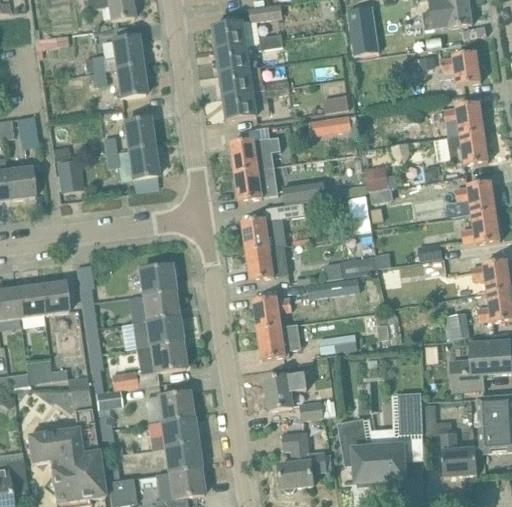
[(87,0),(88,9),(108,6),(110,20),(114,20),(134,17),(131,0),(87,0)]
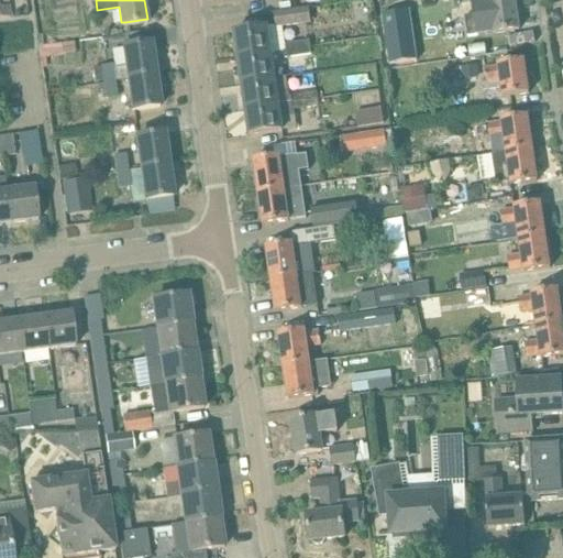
[(474,11),(465,12),(467,32),(493,29),(519,25),(516,0),(472,0),(474,11)]
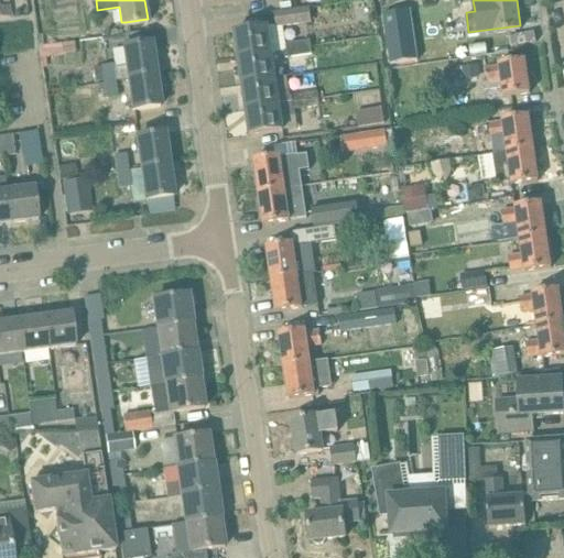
[(0,13),(10,12),(9,3),(0,3),(0,13)]
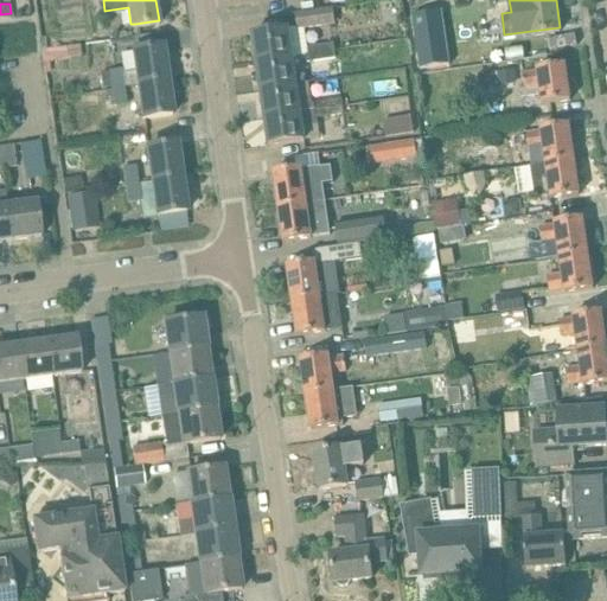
[(332,5),(296,10),(299,23),(299,25),(305,25),(334,20),(332,5)]
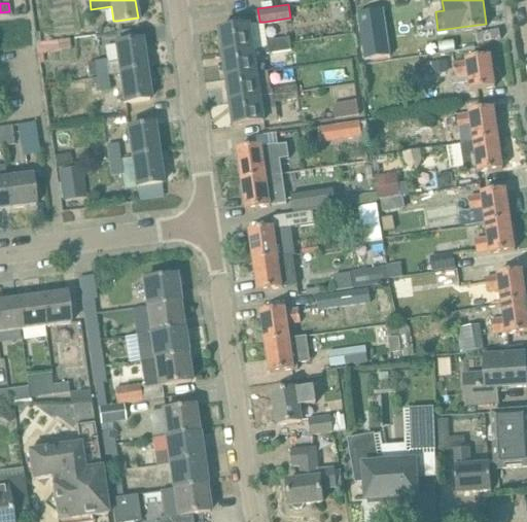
[(364,57),(390,53),(383,6),(358,10),(364,57)]
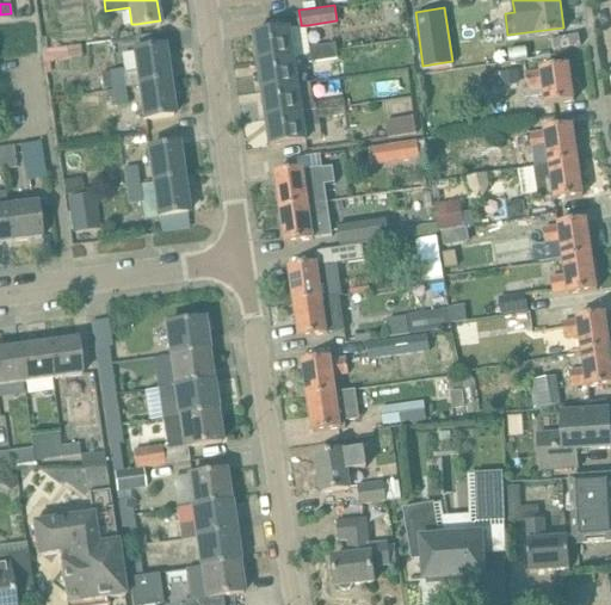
[(290,24),(254,29),(259,57),(294,53),(308,50),(307,43),(309,43),(307,25),(301,25),(301,23),(290,25),(290,24)]
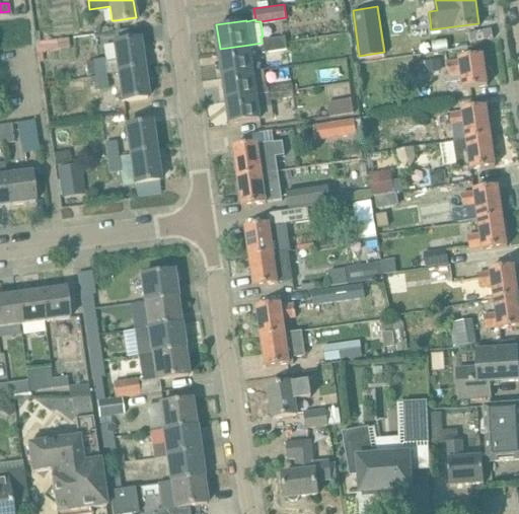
[(263,37),(261,37),(262,43),(287,39),(286,32),(263,37)]
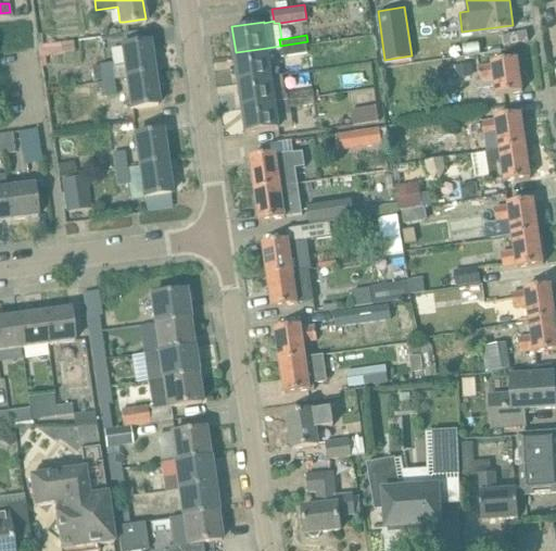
[(125,62),(113,63),(114,76),(127,74),(153,70),(149,38),(127,41),(122,42),(125,62)]
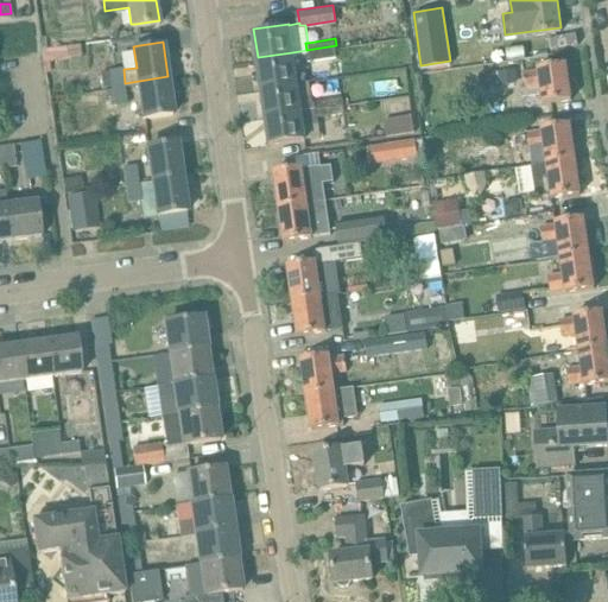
[(336,45),(306,50),(308,58),(337,54),(336,45)]
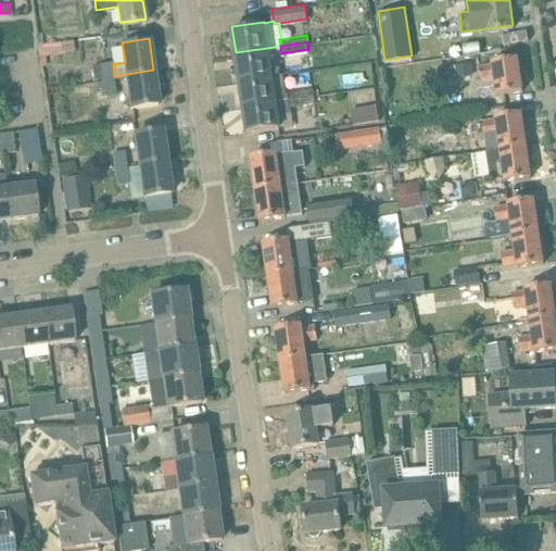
[(267,48),(236,52),(239,78),(272,74),(267,48)]
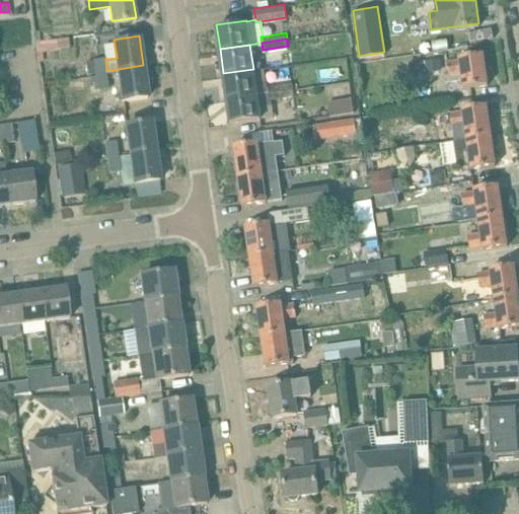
[(459,58),(446,60),(448,72),(460,71),(462,85),(467,85),(488,82),(483,51),(463,54),(458,55),(459,58)]
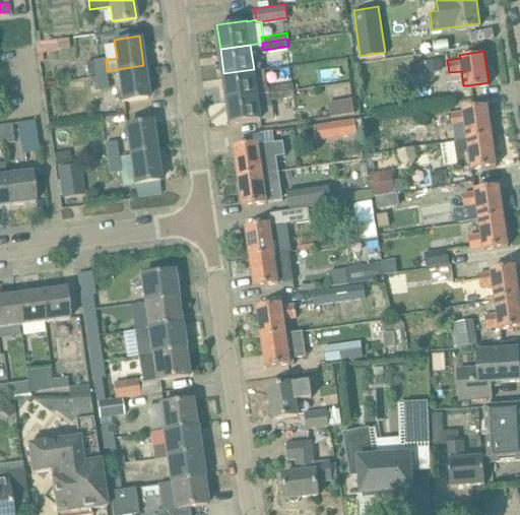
[(105,55),(86,58),(87,73),(94,72),(107,71),(106,59),(105,55)]
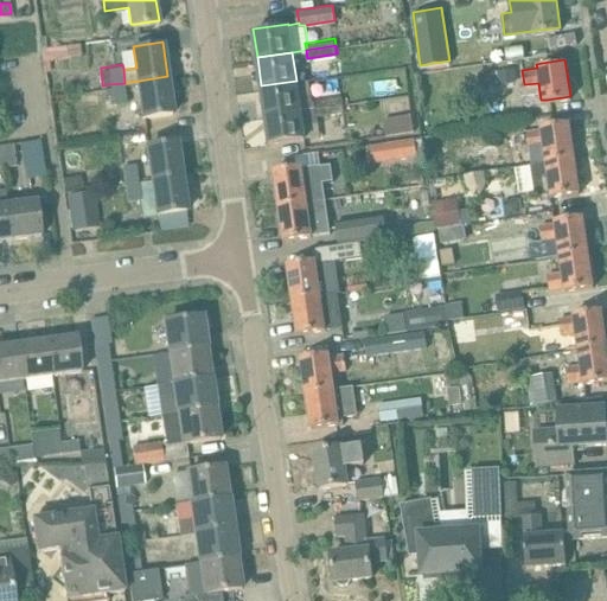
[(515,65),(497,68),(498,78),(516,76),(515,65)]
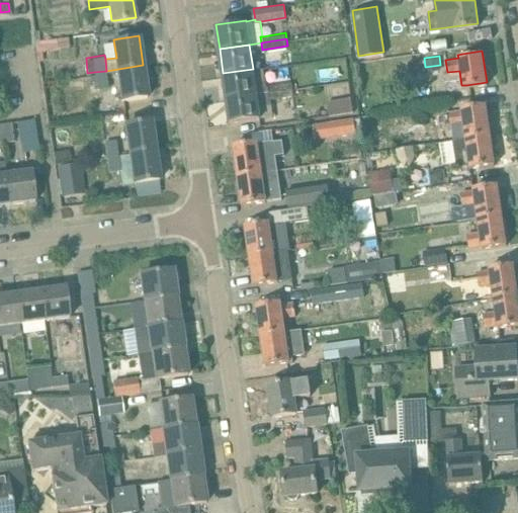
[(411,58),(408,59),(409,68),(424,66),(423,57),(411,58)]
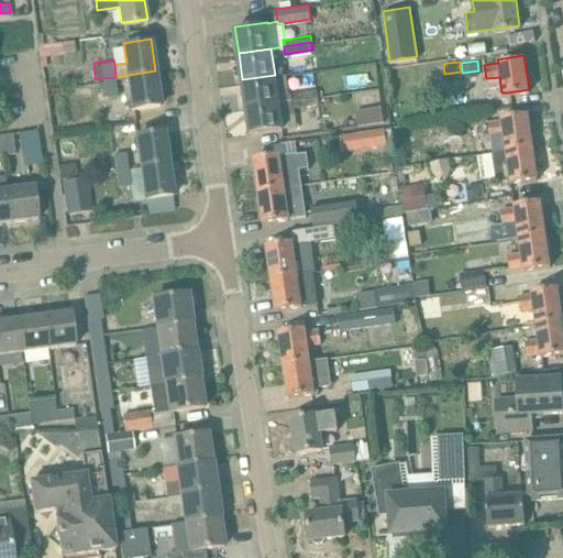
[(155,70),(129,75),(131,91),(133,107),(138,106),(159,102),(155,70)]
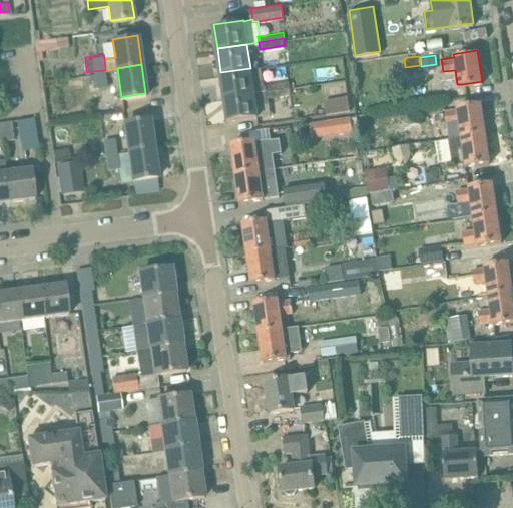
[(250,68),(220,72),(224,96),(265,90),(265,89),(264,83),(262,66),(250,68)]
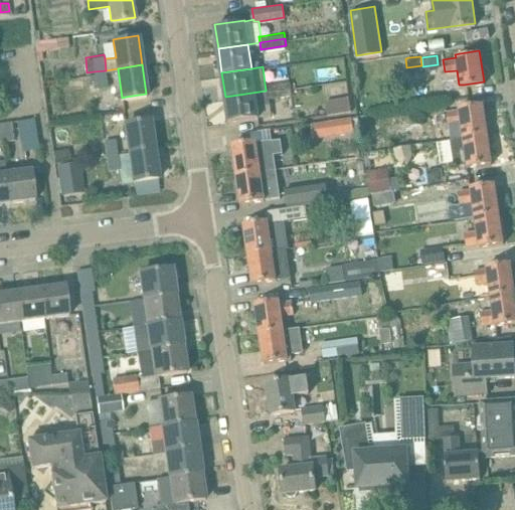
[(106,70),(94,71),(95,79),(96,87),(108,85),(106,70)]
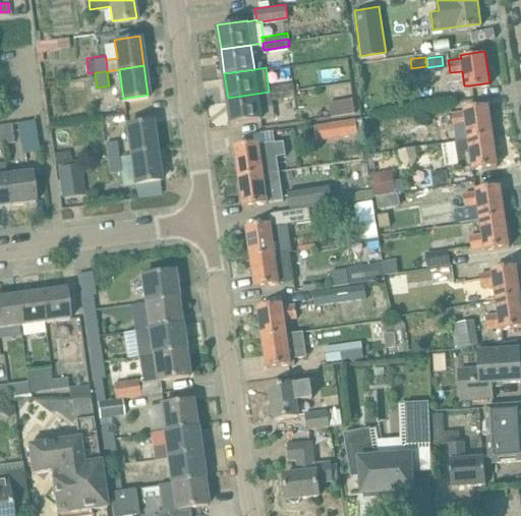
[(293,80),(268,84),(269,91),(269,92),(271,92),(294,88),(293,80)]
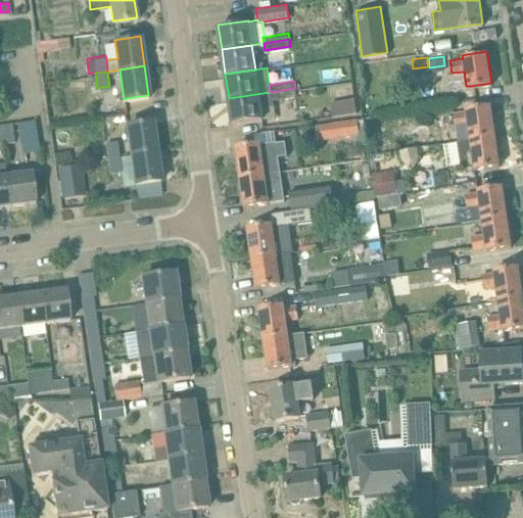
[(295,88),(272,92),(273,97),(296,94),(295,88)]
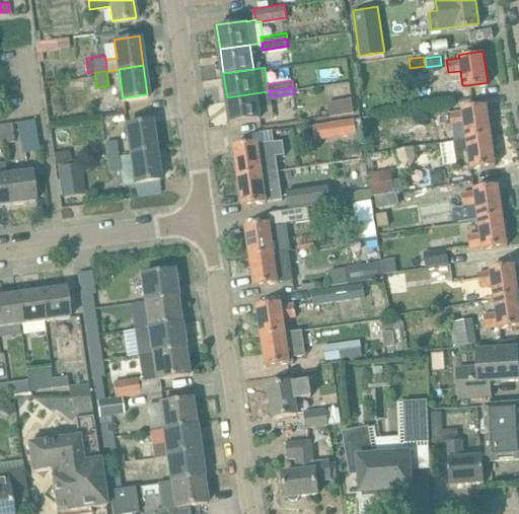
[(268,91),(227,97),(230,122),(250,119),(260,117),(258,104),(272,102),(271,96),(270,91),(268,91)]
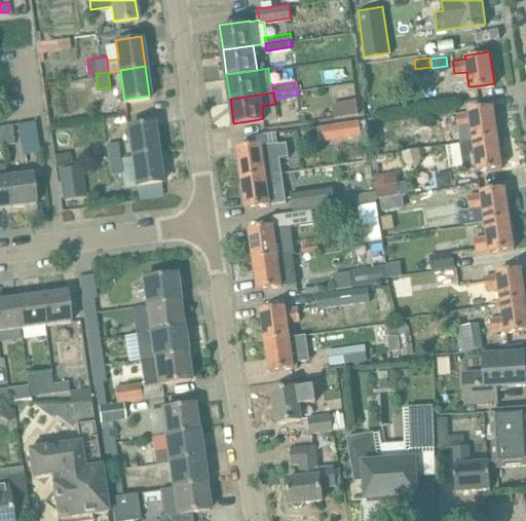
[(355,97),(332,101),(334,114),(359,110),(355,97)]
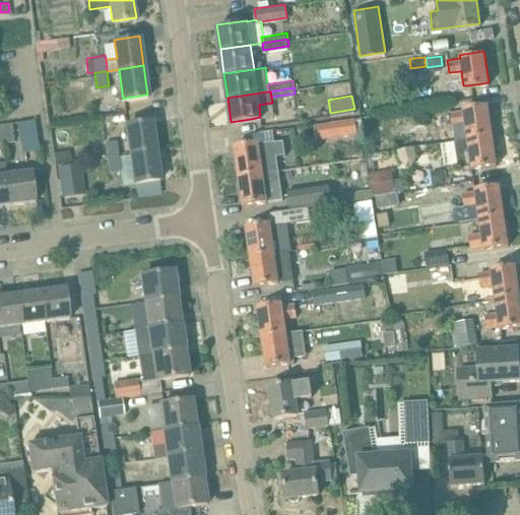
[(463,109),(450,111),(452,124),(465,122),(467,136),(492,133),(488,103),(467,106),(463,107),(463,109)]
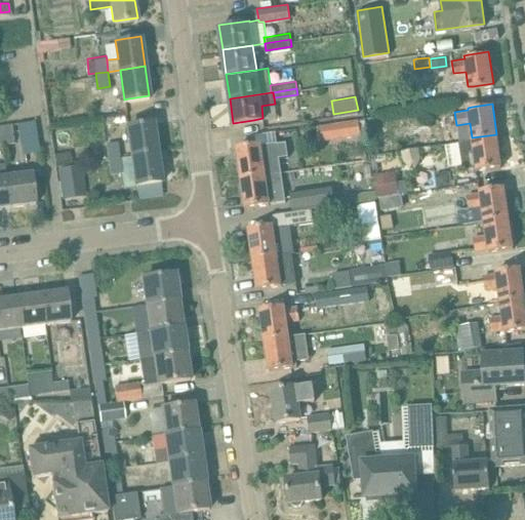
[(358,117),(329,122),(331,135),(360,131),(358,117)]
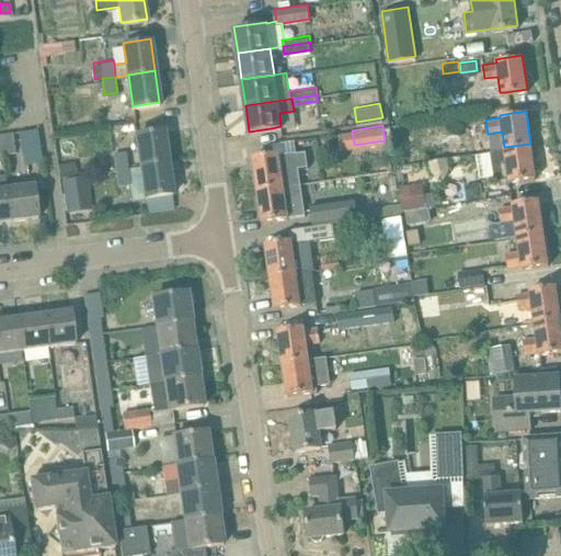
[(37,126),(19,129),(24,163),(43,160),(37,126)]
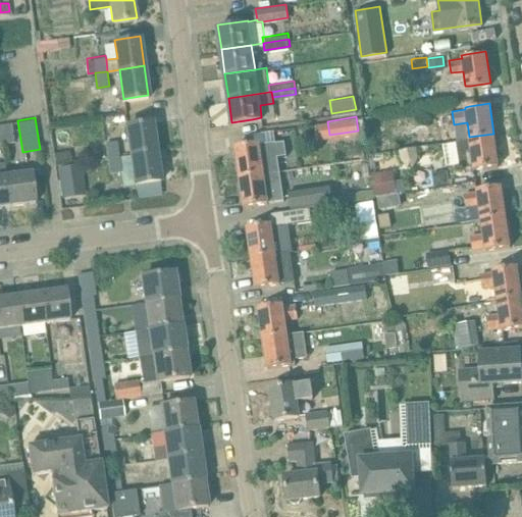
[(132,122),(126,123),(132,153),(156,149),(152,119),(132,122)]
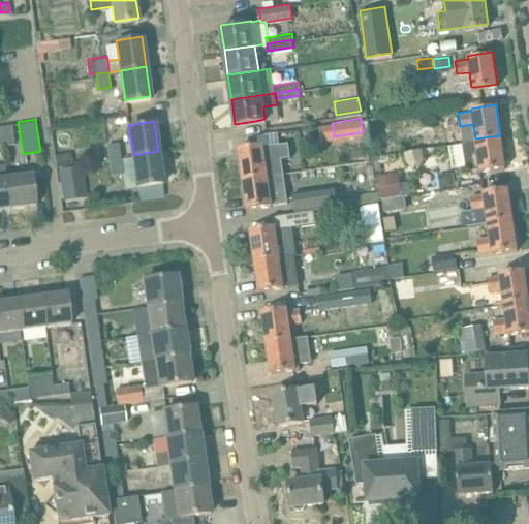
[(12,122),(0,123),(0,129),(2,143),(16,142),(12,122)]
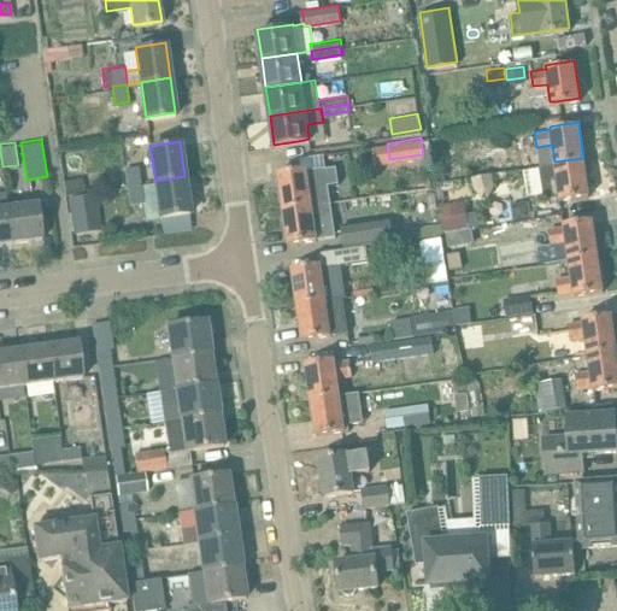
[(454,158),(439,162),(442,176),(458,172),(454,158)]
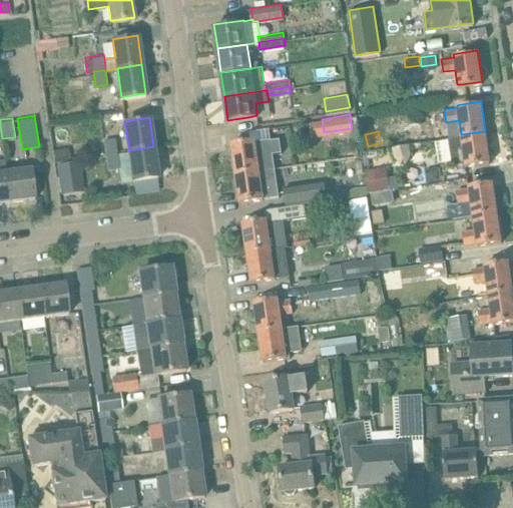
[(461,134),(435,138),(438,160),(452,159),(452,163),(465,162),(465,164),(470,163),(489,160),(485,131),(461,134)]
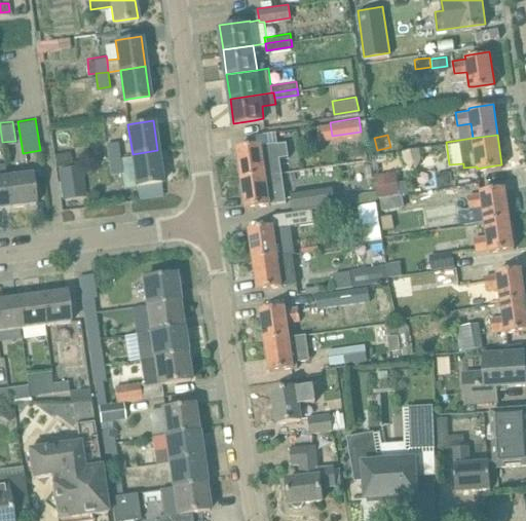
[(257,142),(236,145),(241,176),(266,172),(282,170),(279,156),(289,154),(287,140),(277,141),(277,139),(261,142),(257,142)]
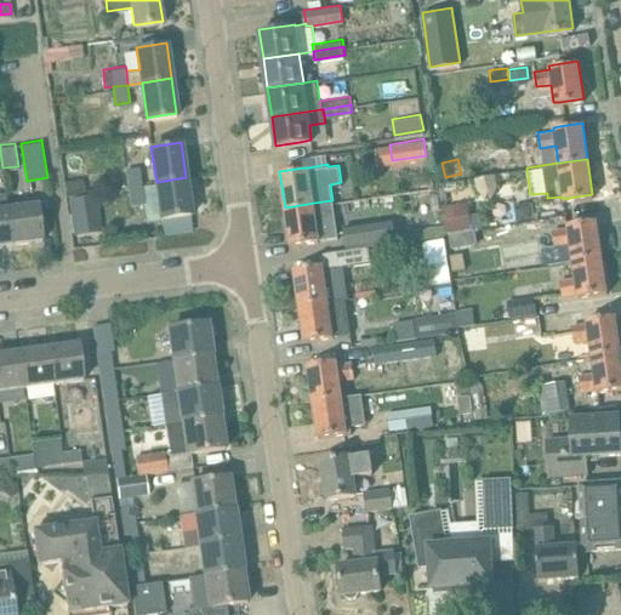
[(140,165),(124,168),(126,186),(143,183),(140,165)]
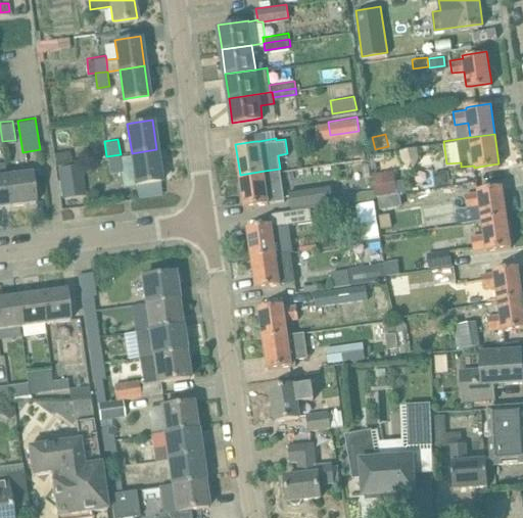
[(156,149),(132,153),(133,162),(136,183),(160,179),(156,149)]
